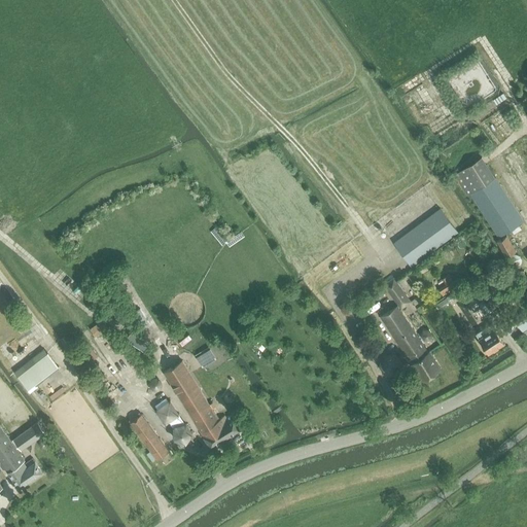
[(525,222),(496,178),(483,157),(455,176),(468,197),(471,195),(500,238),(525,222)]
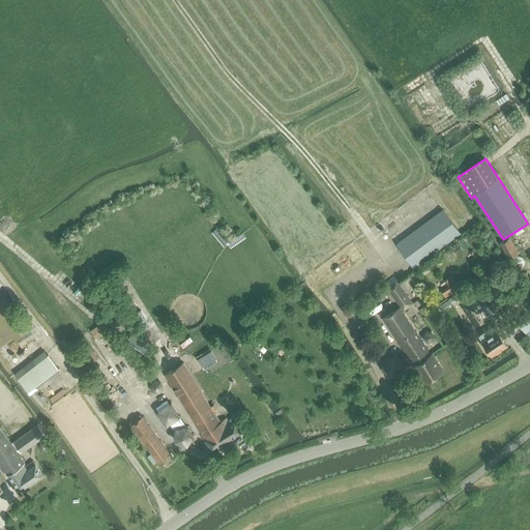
[(414,267),(461,233),(444,210),(398,244),(414,267)]
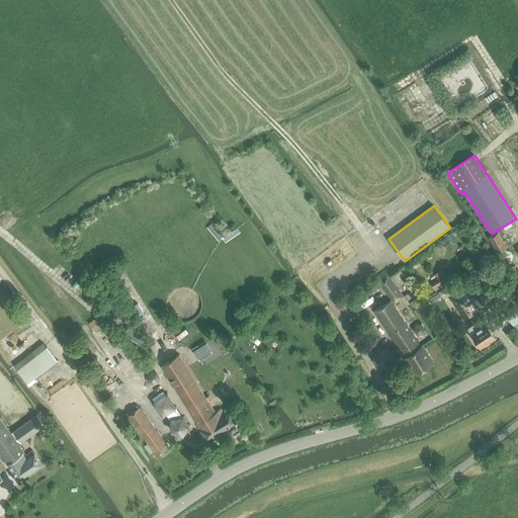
[(508,247),(503,239),(499,232),(489,237),(498,253),(507,249),(507,248),(508,247)]
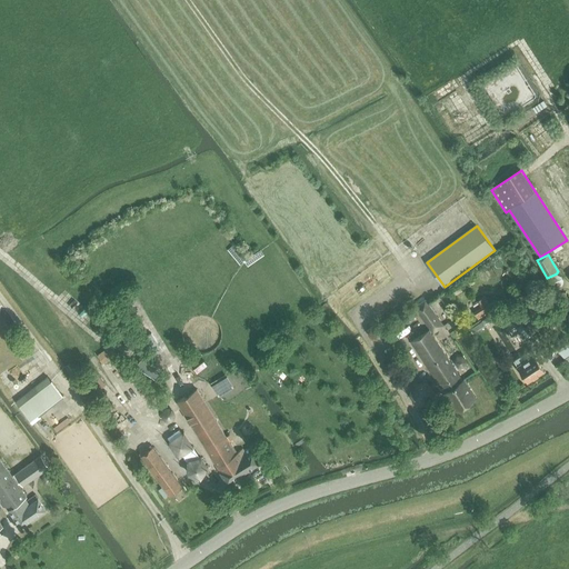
[(483,308),(476,311),(479,318),(495,310),(487,295),(479,299),(483,308)]
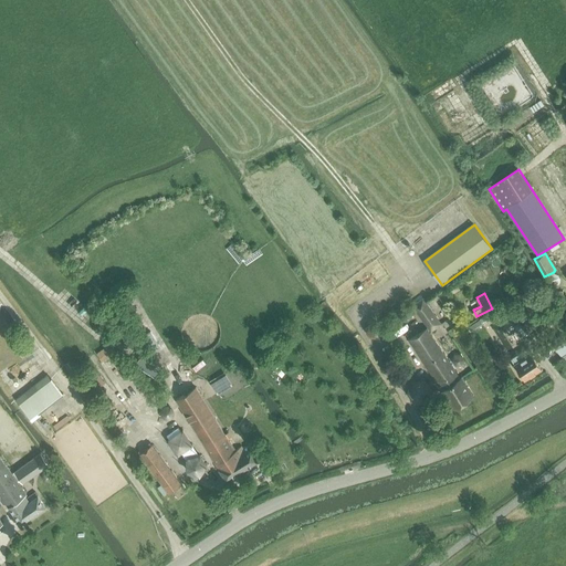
[(431,332),(441,324),(423,299),(413,305),(431,332)]
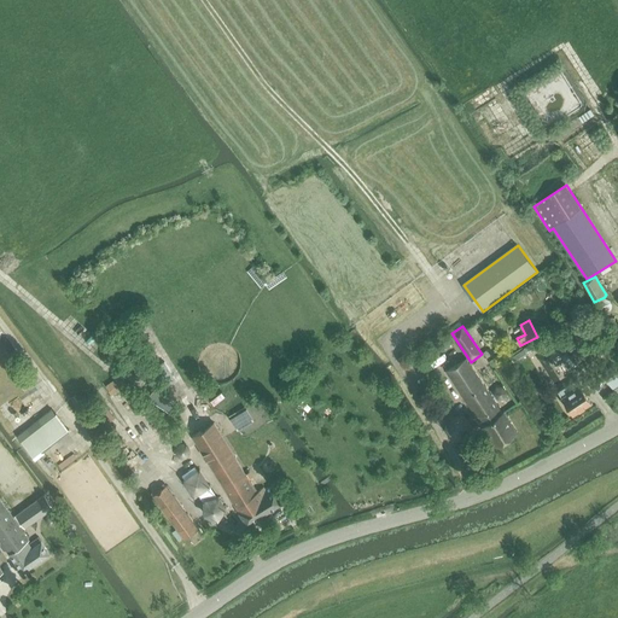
[(417,359),(421,367),(439,355),(433,347),(417,359)]
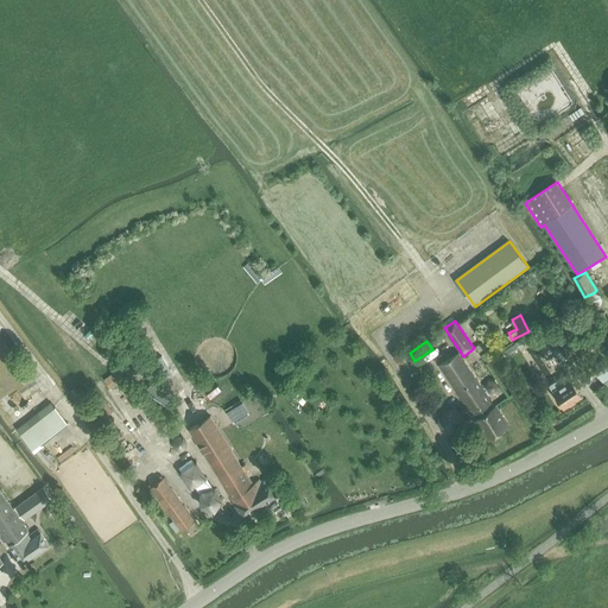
[(515,343),(504,350),(507,355),(519,348),(515,343)]
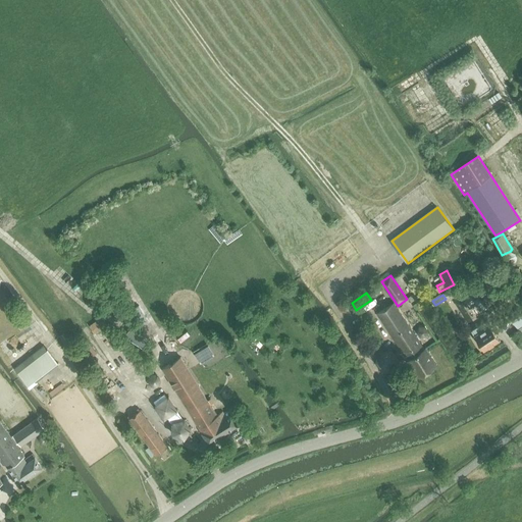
[(420,376),(436,366),(425,349),(424,350),(419,341),(421,338),(426,341),(428,334),(425,330),(420,329),(418,334),(416,335),(395,303),(378,314),(420,376)]
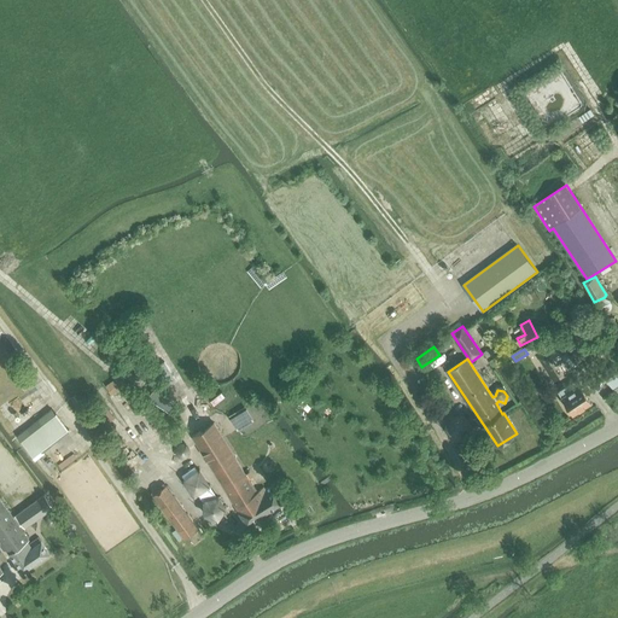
[(116,378),(108,384),(114,394),(123,388),(116,378)]
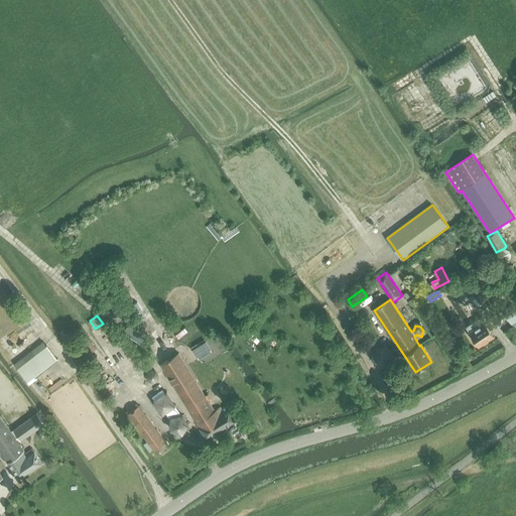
[(479,347),(494,337),(485,321),(475,328),(472,324),(467,328),(479,347)]
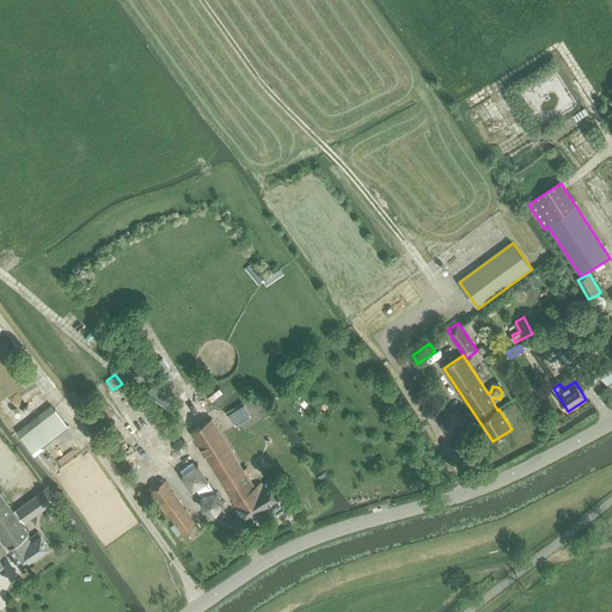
[(244,405),(228,415),(237,427),(251,417),(244,405)]
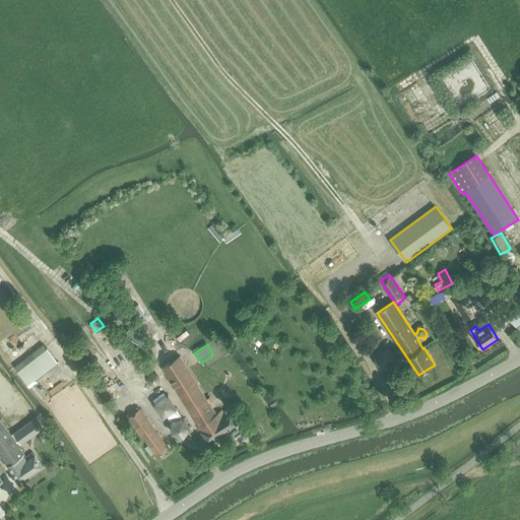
[(27,384),(57,362),(47,348),(18,371),(27,384)]
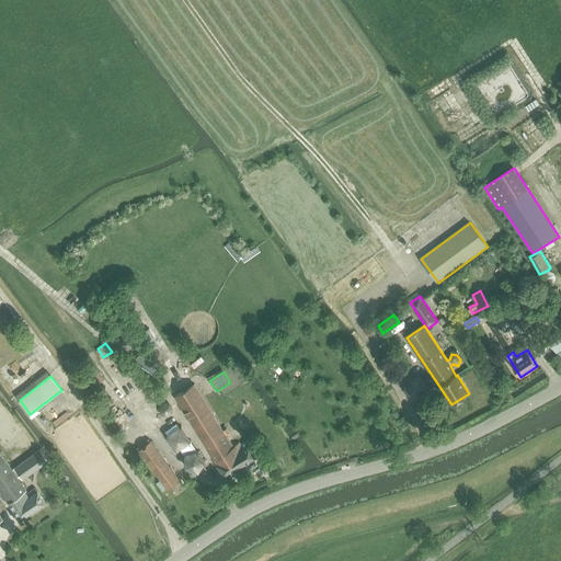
[(225,477),(256,457),(245,441),(241,444),(239,442),(237,444),(226,427),(222,428),(195,384),(175,397),(225,477)]
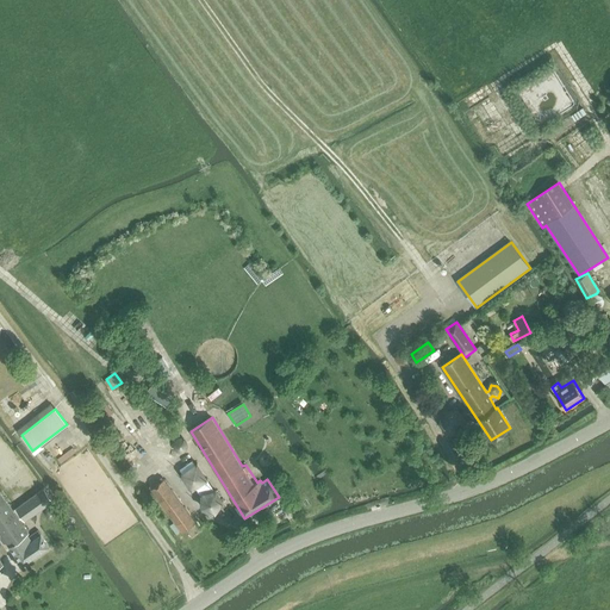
[(173,443),(173,444),(173,446),(173,447),(174,448),(174,449),(175,450),(175,452),(176,452),(178,453),(179,453),(180,453),(181,453),(182,453),(184,453),(185,452),(186,452),(186,450),(187,449),(187,448),(188,447),(188,446),(188,444),(188,443),(187,442),(187,441),(186,441),(186,440),(185,439),(184,439),(182,439),(181,437),(180,437),(179,439),(178,439),(176,439),(175,440),(175,441),(174,441),(174,442),(173,443)]
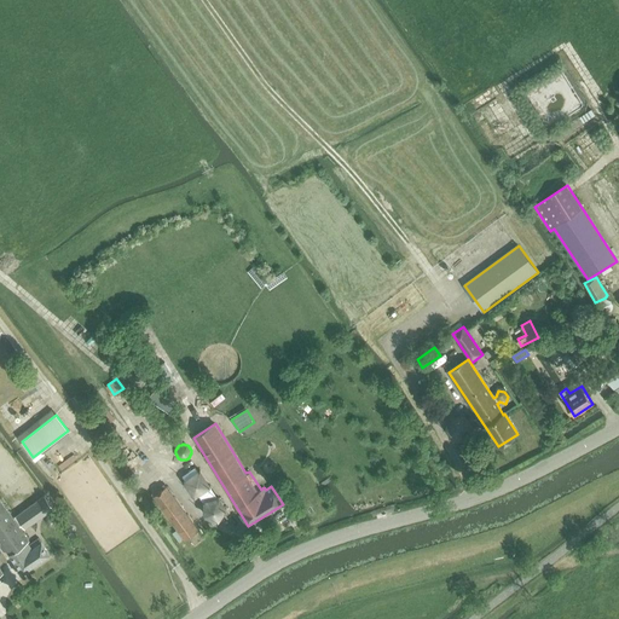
[(167,486),(154,495),(186,539),(198,530),(167,486)]
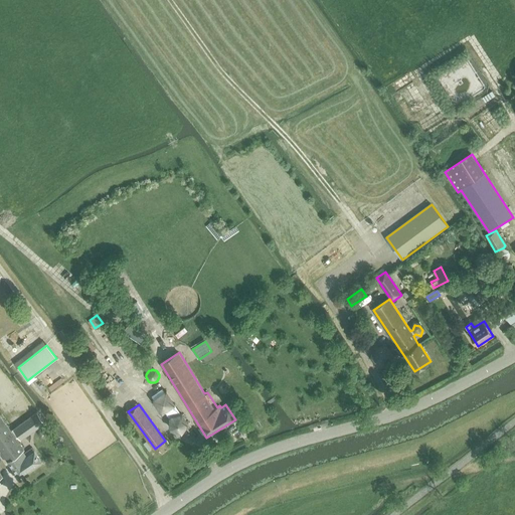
[(21,440),(44,422),(37,412),(14,428),(21,440)]
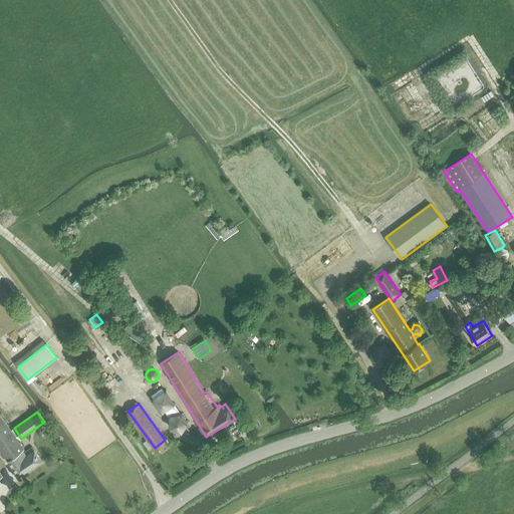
[(182,412),(169,415),(169,428),(182,433),(189,422),(182,412)]
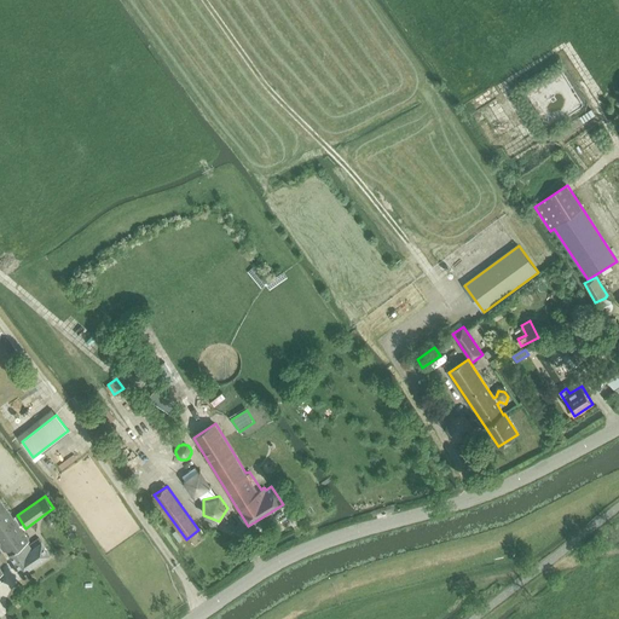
[(24,573),(50,555),(39,538),(29,544),(28,542),(30,541),(0,498),(0,541),(0,542),(0,543),(0,545),(3,550),(9,551),(24,573)]
